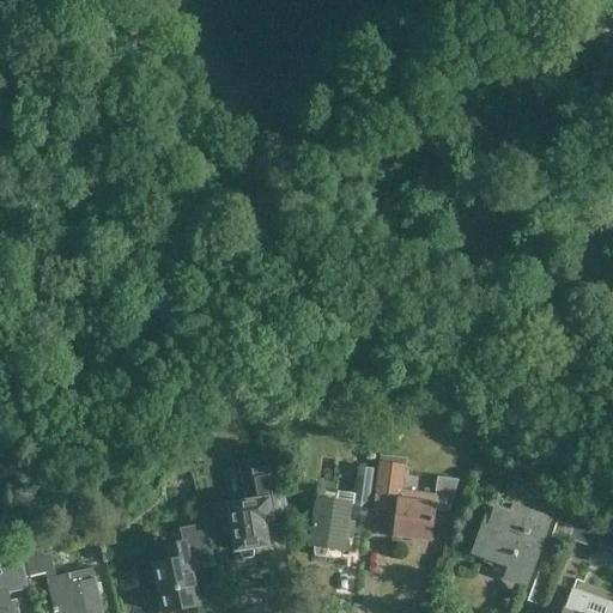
[(402,490),(406,467),(405,467),(406,460),(381,456),(376,485),(372,514),(396,517),(393,536),(429,541),(434,509),(451,513),(460,479),(439,477),(437,495),(402,490)]
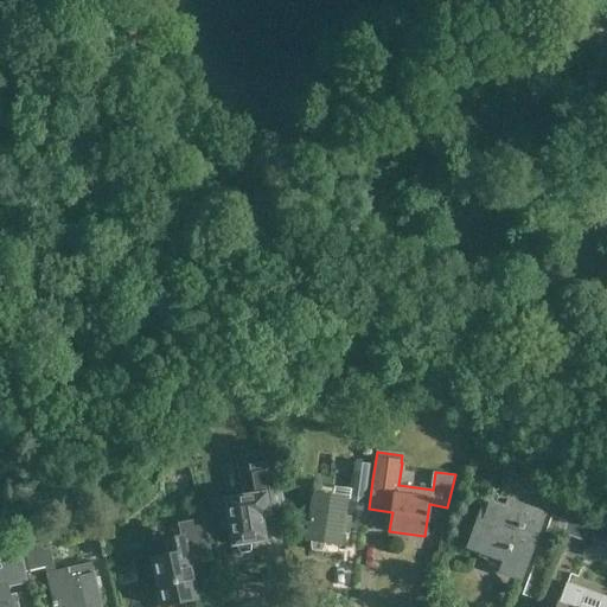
[(227,502),(216,504),(221,532),(231,530),(234,545),(236,545),(241,555),(255,553),(256,542),(264,541),(261,517),(287,513),(279,458),(237,464),(242,498),(227,500),(227,502)]
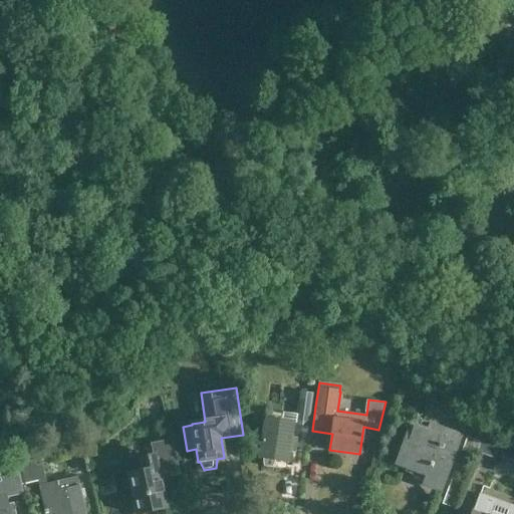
[(300,404),(297,425),(307,427),(310,406),(311,395),(302,393),(300,404)]
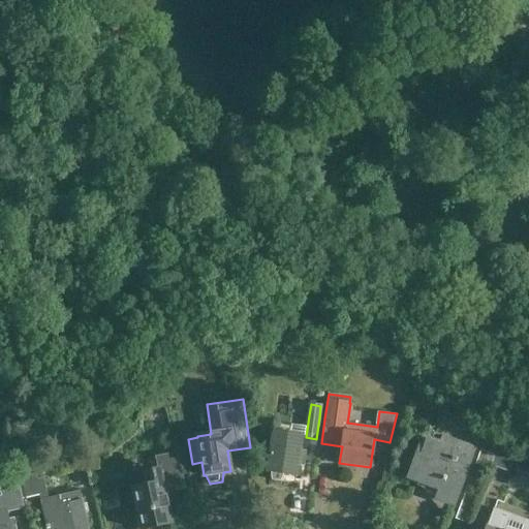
[(296,475),(302,435),(273,431),(268,471),(271,472),(273,480),(280,481),(284,474),(296,475)]
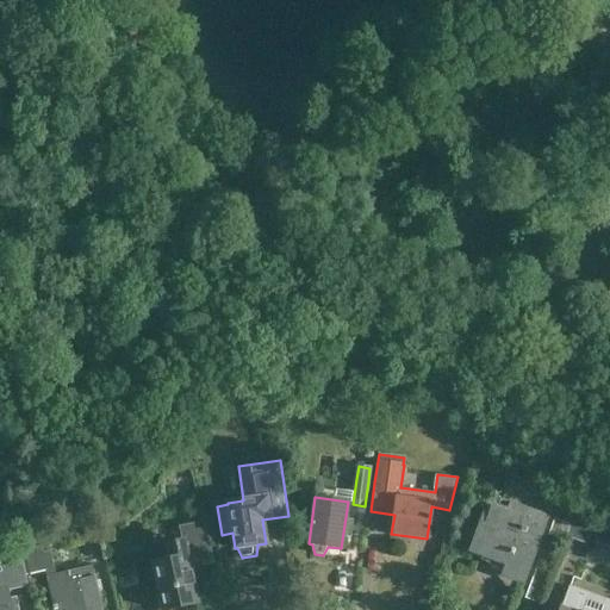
[(487,506),(471,552),(505,565),(502,576),(523,584),(548,518),(510,504),(508,514),(487,506)]
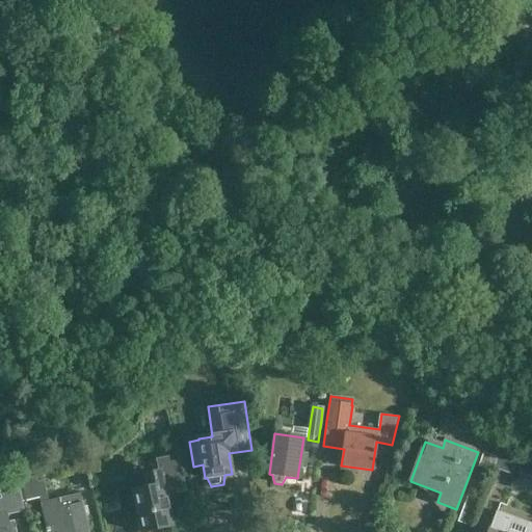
[(485,454),(483,454),(477,471),(489,476),(496,458),(500,447),(489,443),(485,454)]
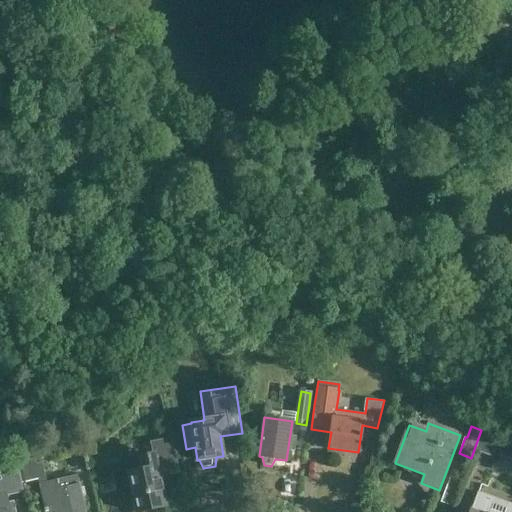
[(127,473),(136,511),(142,511),(166,507),(157,467),(176,463),(172,442),(159,445),(161,453),(140,457),(142,470),(127,473)]
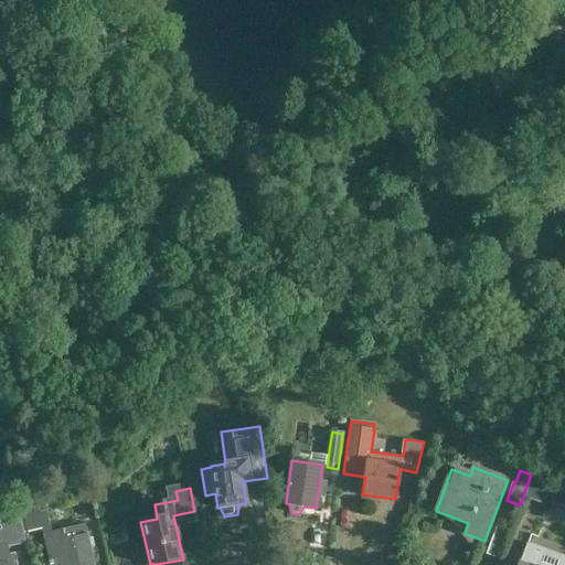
[(50,564),(94,564),(87,534),(85,525),(51,533),(45,505),(22,511),(23,515),(19,515),(20,523),(24,522),(25,526),(27,533),(42,530),(50,564)]
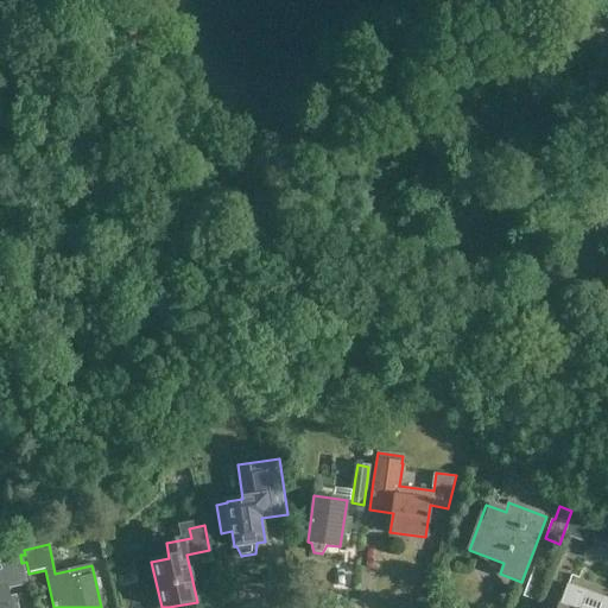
[(21,564),(21,563),(20,555),(7,558),(11,570),(14,586),(25,583),(23,568),(21,564)]
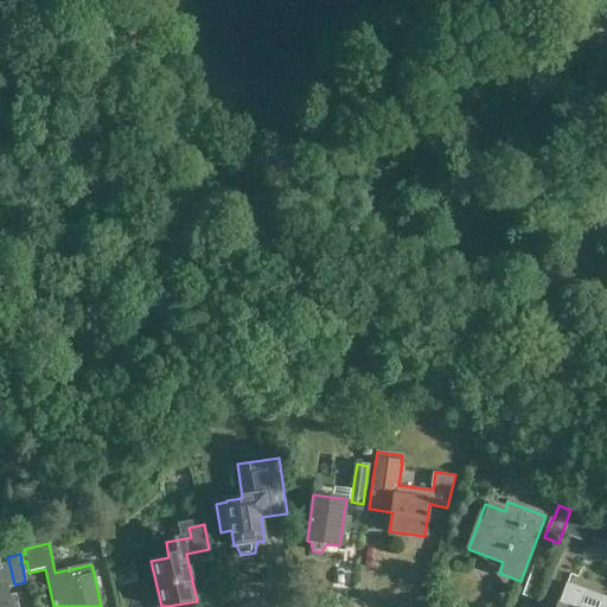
[(606,606),(606,595),(567,581),(560,602),(557,606),(606,606)]
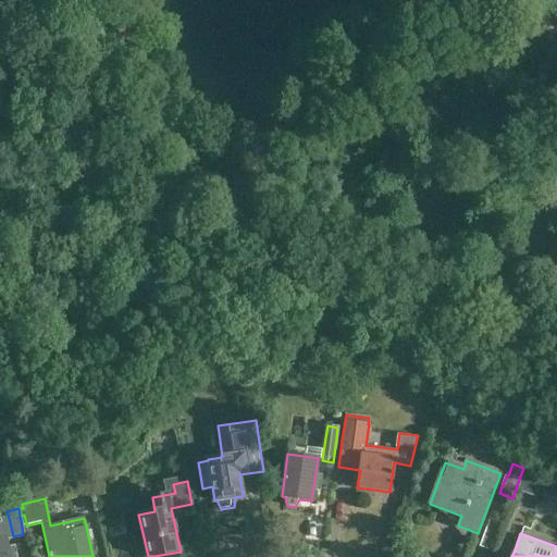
[(10,556),(5,537),(0,537),(0,556),(10,556)]
